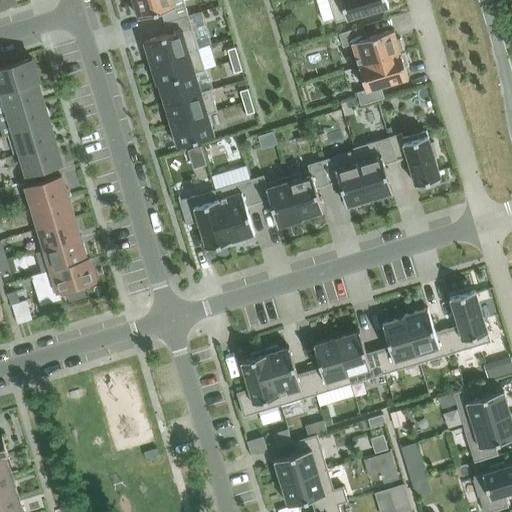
[(189,15),(184,0),(133,0),(139,17),(161,10),(165,22),(189,15)]
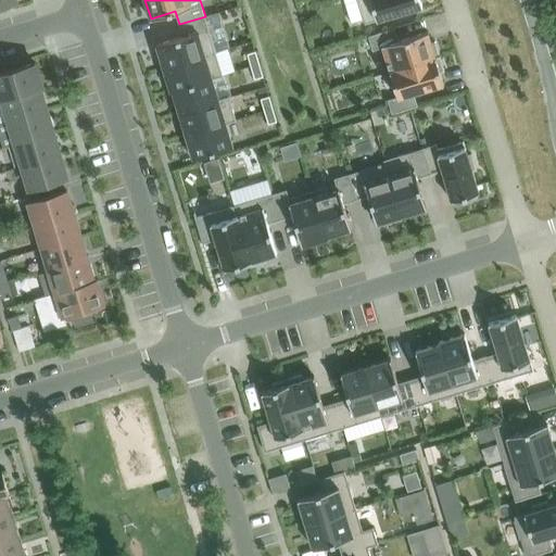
[(357,0),(365,24),(422,7),(420,0),(357,0)]
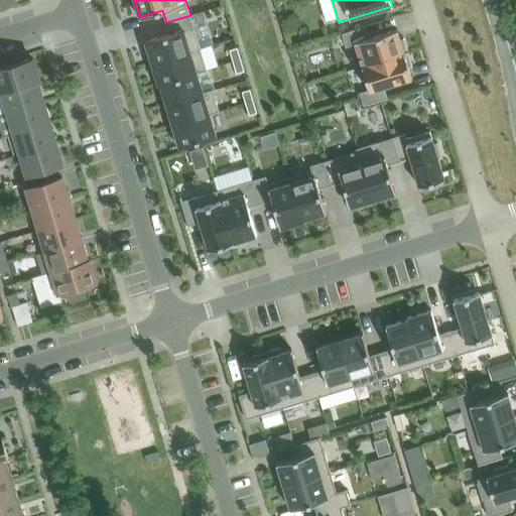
[(145,41),(152,63),(201,48),(190,15),(166,22),(169,34),(145,41)]
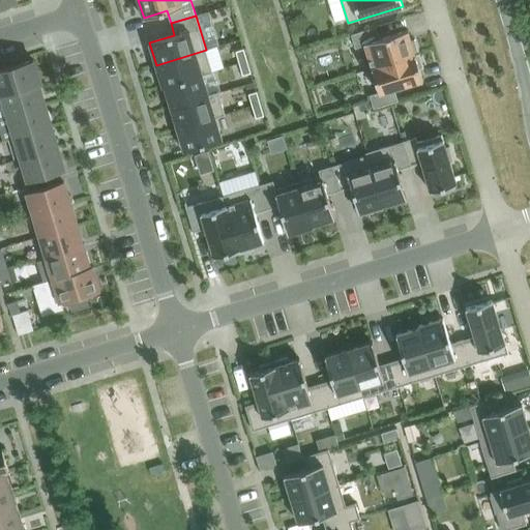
[(372,68),(420,54),(420,53),(419,53),(415,40),(411,41),(408,30),(380,39),(376,27),(351,34),(355,48),(364,45),(372,68)]
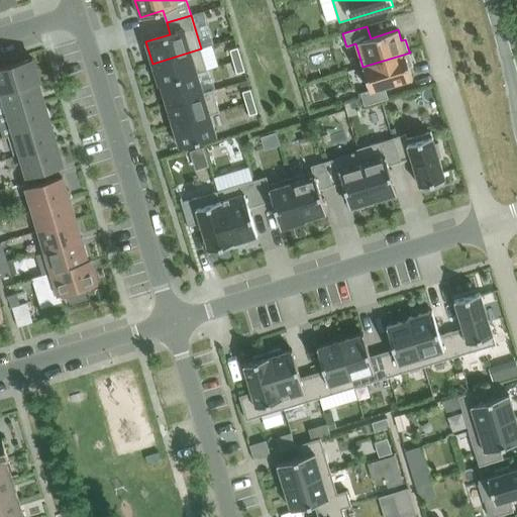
[(230,49),(233,62),(241,60),(237,47),(230,49)]
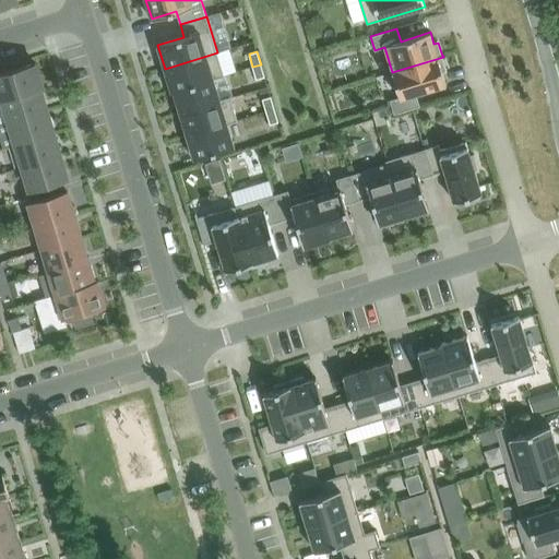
[(224,75),(217,52),(165,69),(171,91),(224,75)]
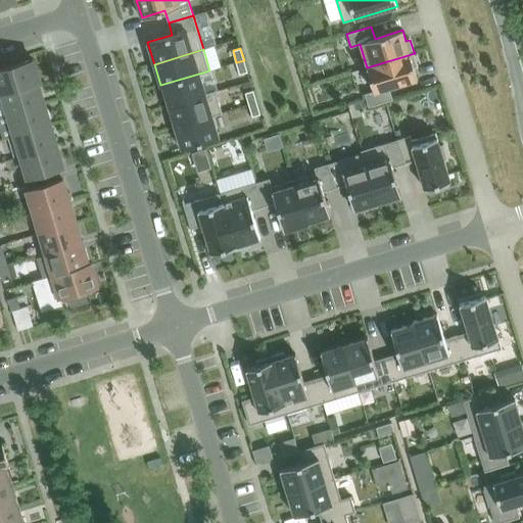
[(415,54),(415,53),(367,67),(374,91),(365,94),(369,106),(393,99),(389,88),(418,79),(414,68),(418,66),(414,54),(415,54)]
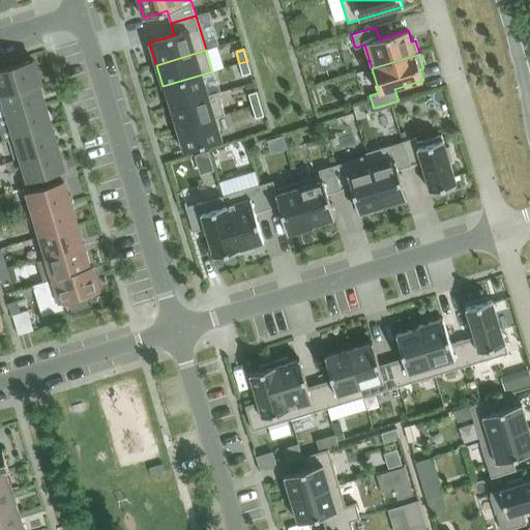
[(0,95),(2,95),(38,84),(40,83),(34,60),(0,69),(0,95)]
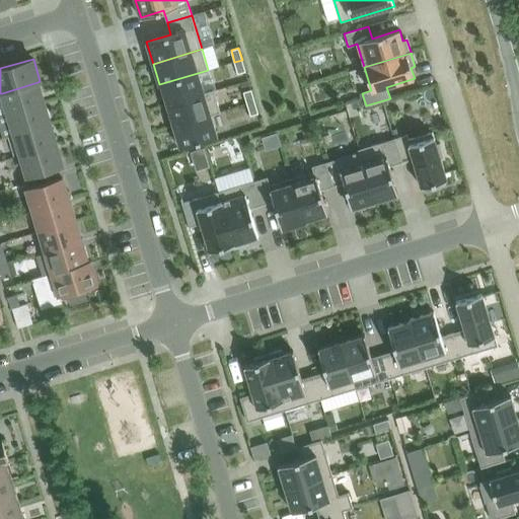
[(245,71),(242,60),(234,62),(238,74),(245,71)]
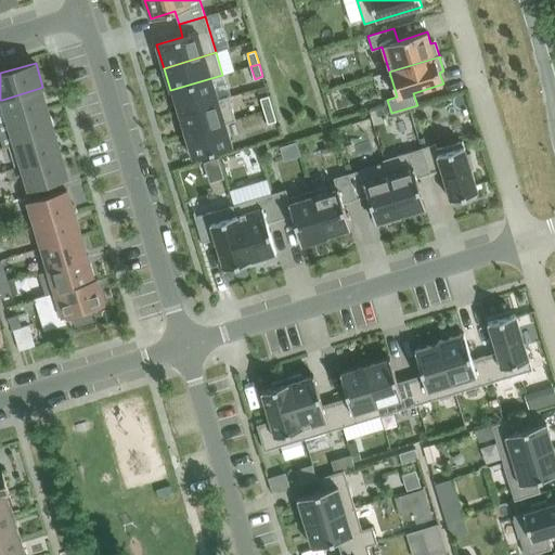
[(213,78),(172,90),(172,91),(179,112),(219,100),(219,99),(214,82),(213,79),(213,78)]
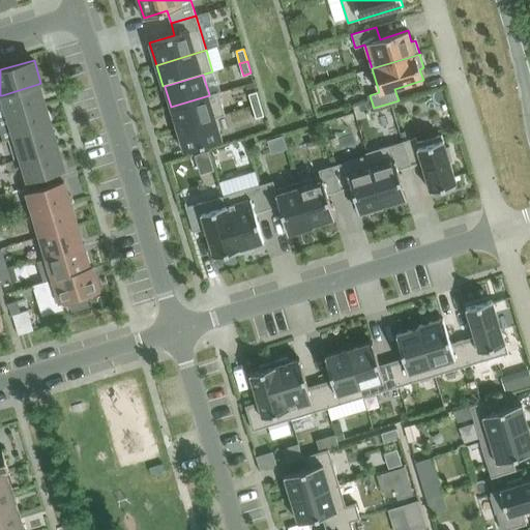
[(38,84),(2,95),(9,116),(45,106),(38,84)]
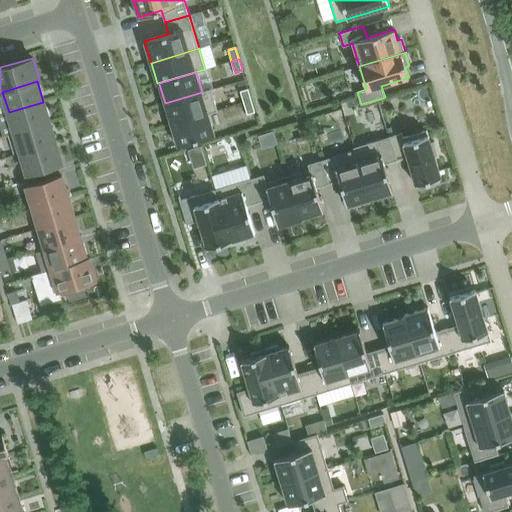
[(202,92),(165,103),(171,124),(208,113),(209,114),(218,111),(217,110),(211,89),(202,91),(202,92)]
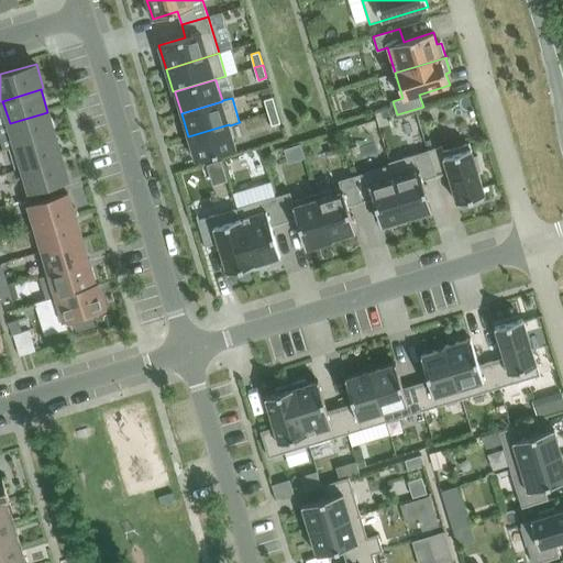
[(268,112),(276,110),(273,98),(264,100),(268,112)]
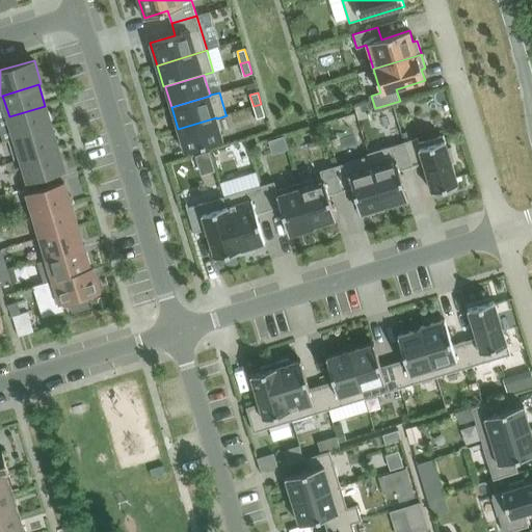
[(2,96),(0,96),(0,118),(9,116),(2,96)]
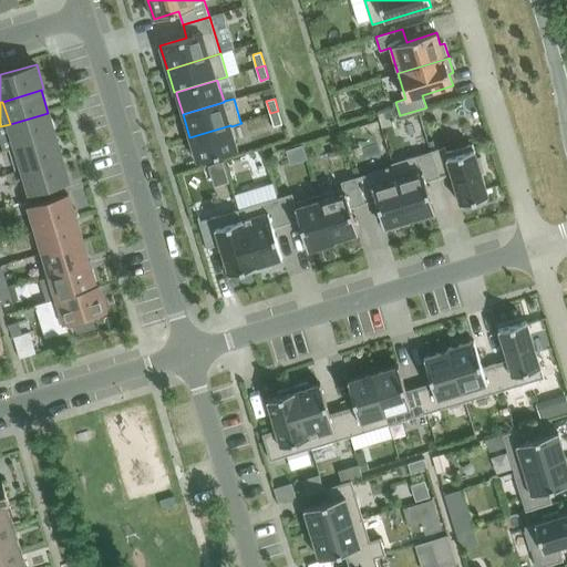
[(278,111),(270,113),(274,126),(282,124),(278,111)]
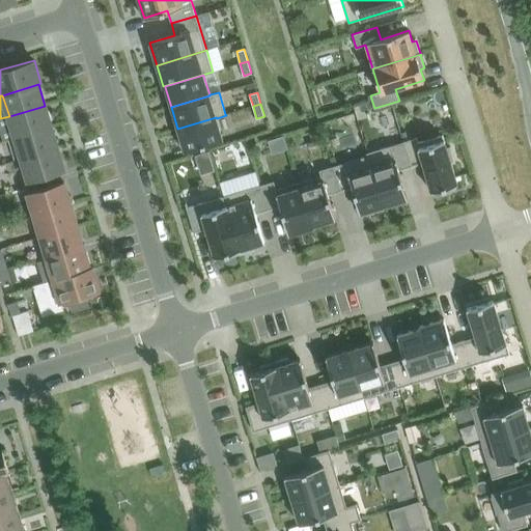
[(9,116),(0,118),(0,129),(4,141),(16,138),(52,127),(45,106),(9,116)]
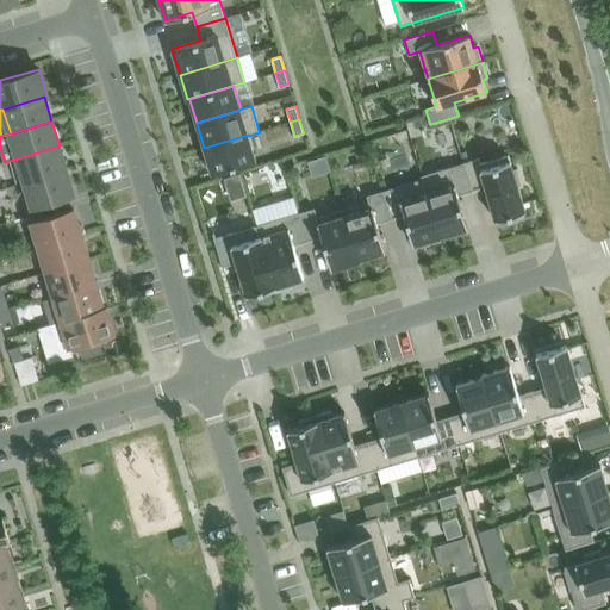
[(248,135),(204,148),(212,174),(256,161),(251,147),(249,136),(248,135)]
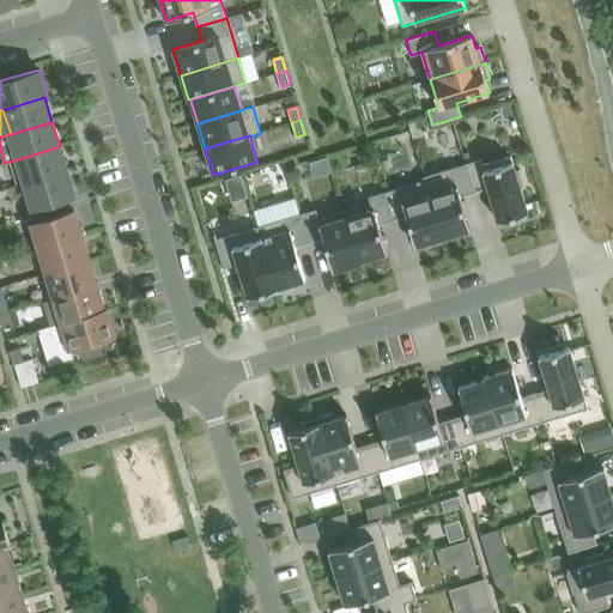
[(18,159),(24,181),(66,169),(60,146),(18,159)]
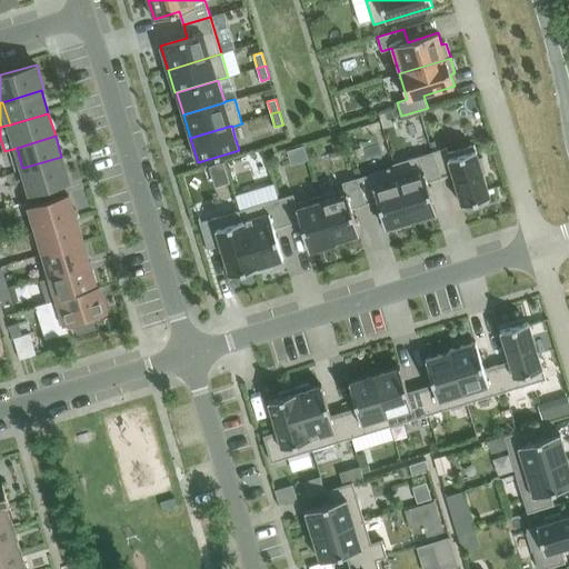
[(447,148),(432,152),(440,178),(453,175),(462,205),(472,202),(473,207),(488,202),(487,198),(490,197),(483,173),(487,172),(482,158),(479,159),(475,145),(448,152),(447,148)]
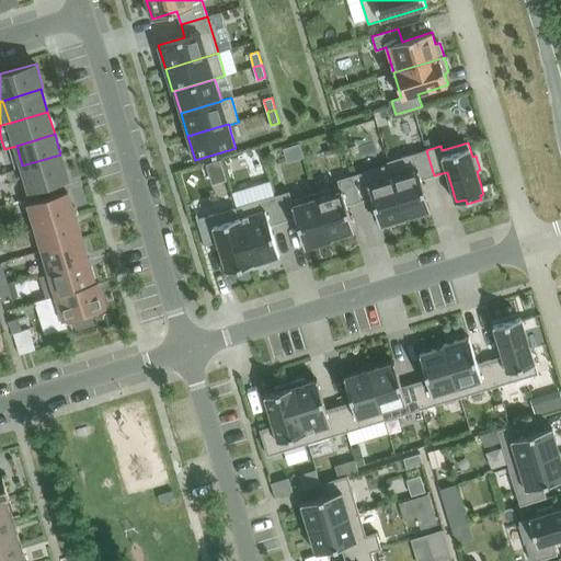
[(389,161),(405,217),(431,209),(422,180),(434,175),(426,150),(389,161)]
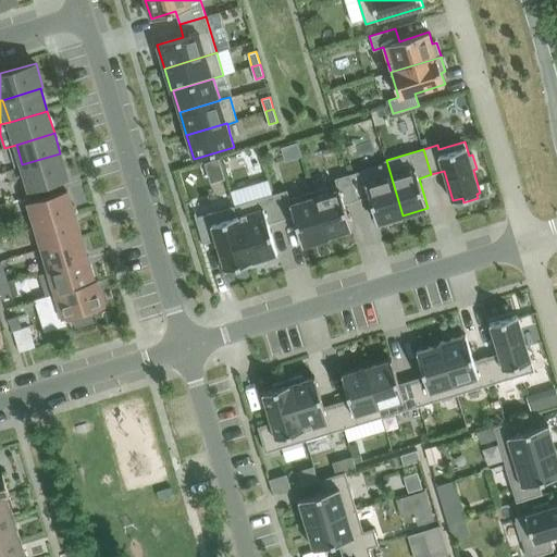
[(60,153),(22,164),(29,189),(67,178),(60,153)]
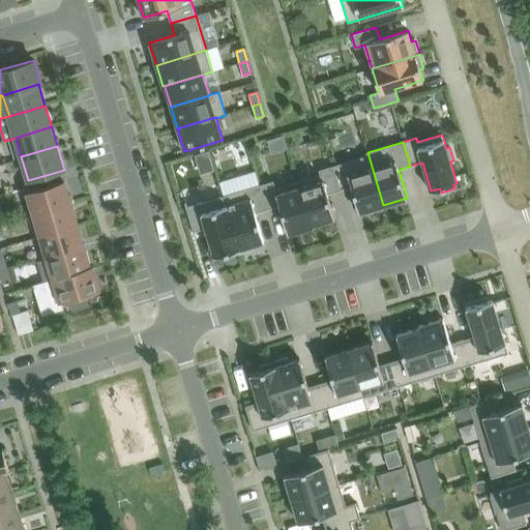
[(366,155),(332,166),(340,190),(352,187),(359,212),(383,205),(367,152),(365,152),(366,155)]
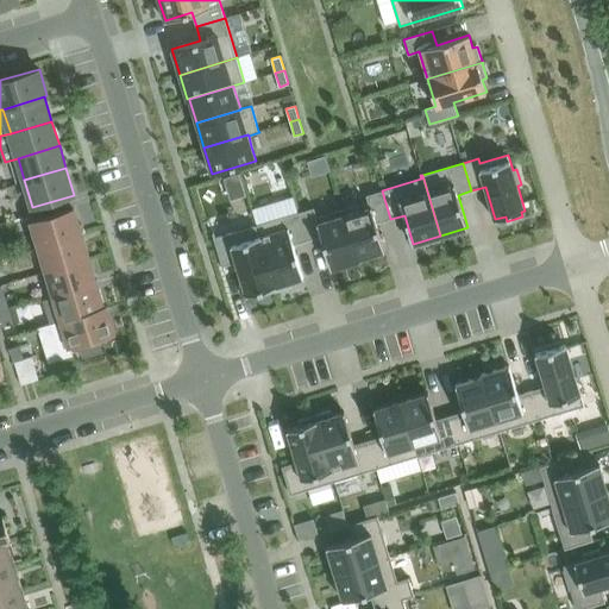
[(368,202),(343,209),(357,259),(358,258),(384,251),(376,224),(390,219),(382,190),(366,195),(368,201),(368,202)]
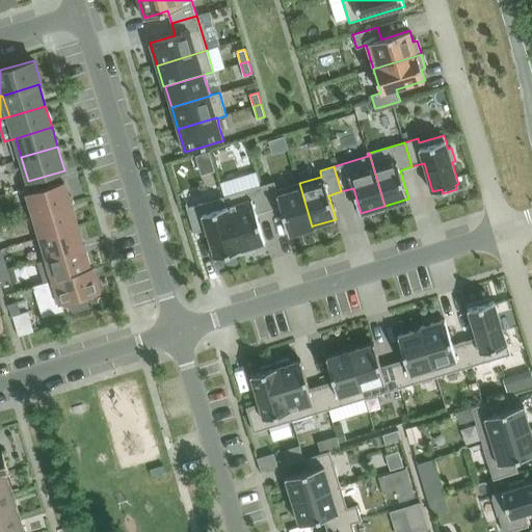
[(28,193),(34,215),(71,205),(63,182),(28,193)]
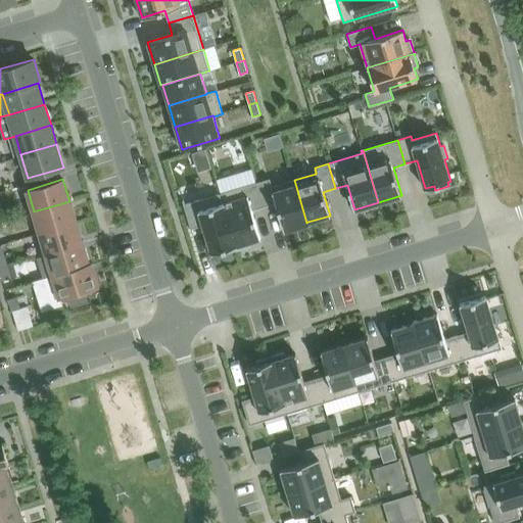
[(307,224),(294,180),(272,186),(270,179),(256,182),(264,206),(276,203),(284,231),(307,224)]
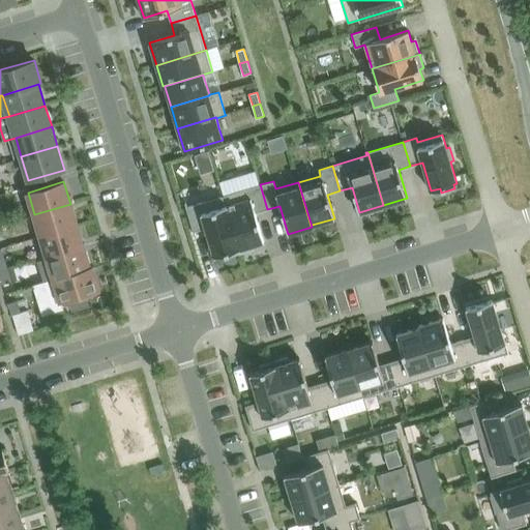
[(260,184),(223,196),(240,254),(241,254),(241,253),(254,248),(253,245),(264,241),(256,213),(267,209),(260,184)]
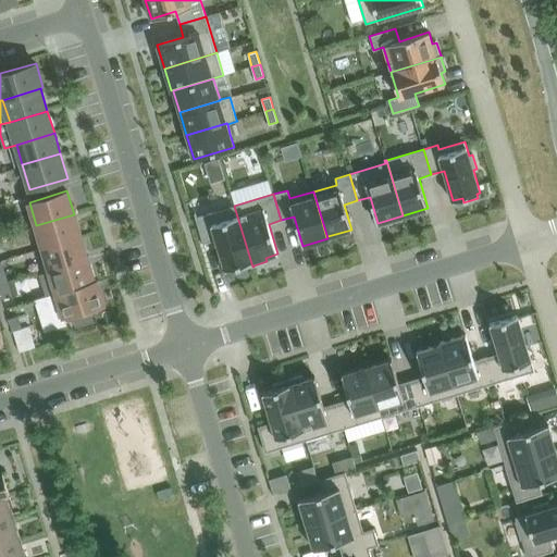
[(252,267),(234,206),(197,218),(196,213),(195,213),(205,248),(206,247),(205,243),(217,239),(225,270),(237,267),(238,270),(251,267),(252,267)]
